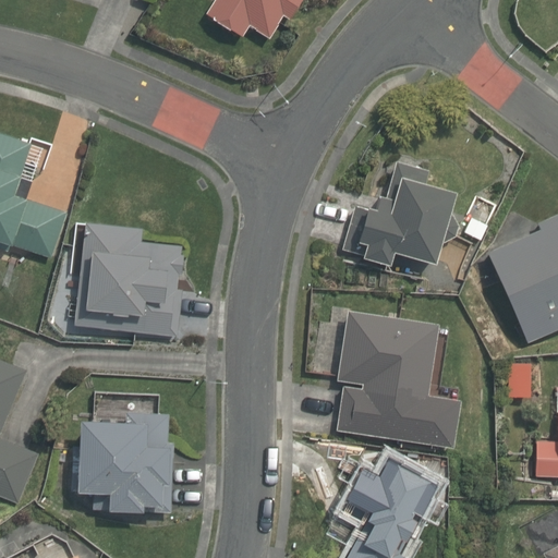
[(215,0),(207,13),(244,35),(251,25),(269,37),(283,13),(291,19),(302,0),(215,0)]
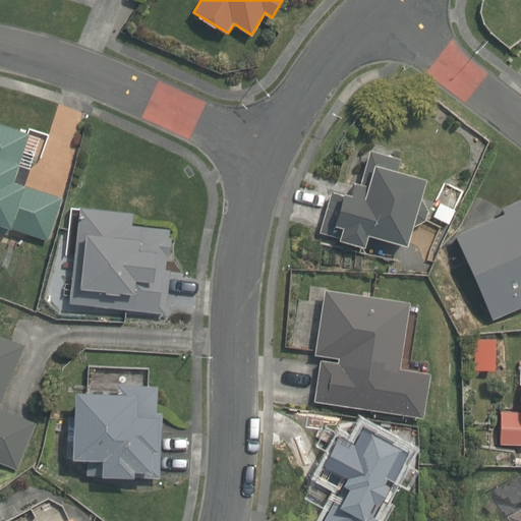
[(0,223),(46,240),(62,196),(29,184),(27,185),(22,184),(29,167),(18,163),(29,132),(0,121),(0,223)]
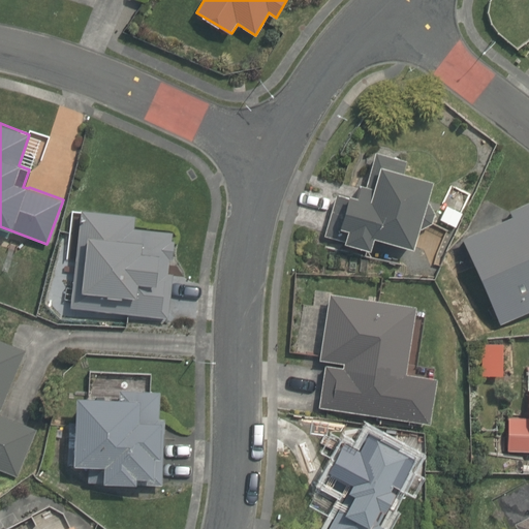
[(387,239),(423,250),(442,188),(373,166),(363,200),(337,193),(322,239),(382,257),(387,239)]
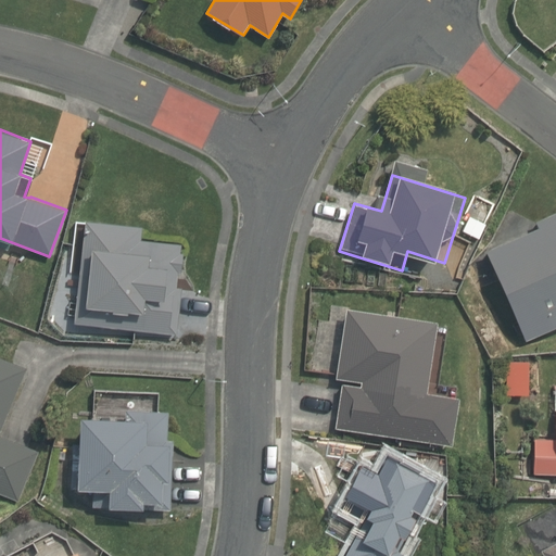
[(498,200),(476,193),(465,234),(487,240),(498,200)]
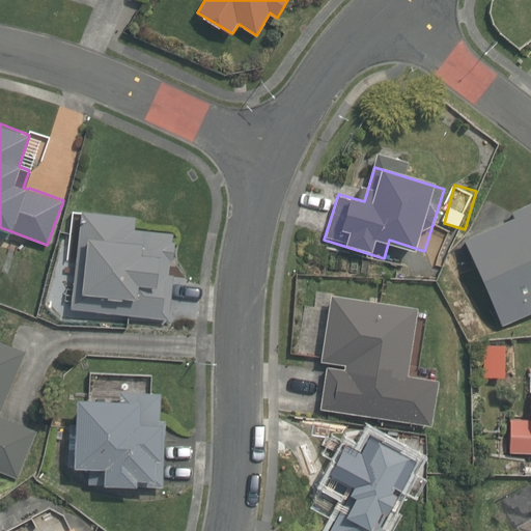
[(530,204),(510,213),(515,225),(471,242),(504,329),(530,318),(530,204)]
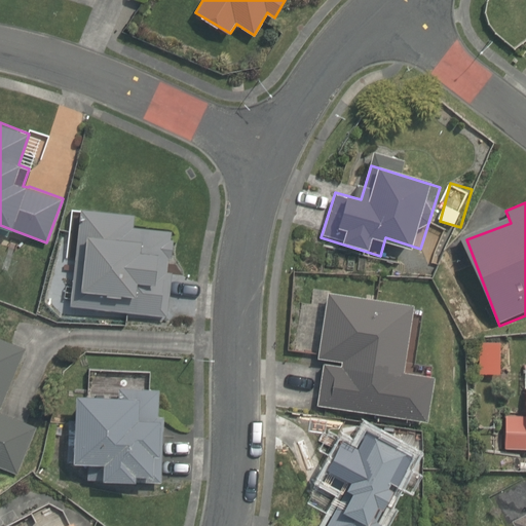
[(120,313),(164,317),(170,273),(164,273),(165,260),(170,260),(172,241),(168,240),(168,232),(130,228),(132,217),(104,213),(102,232),(78,230),(70,296),(122,301),(120,313)]
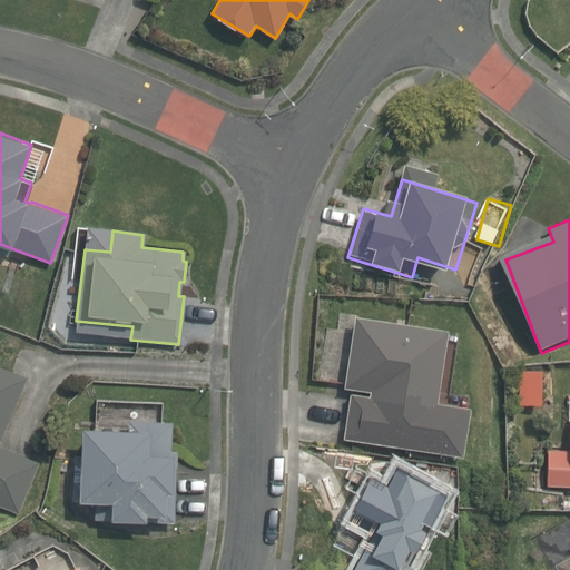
[(455,334),(419,328),(416,340),(382,334),(376,370),(367,369),(363,392),(354,390),(345,441),(471,463),(480,412),(443,405),(455,334)]
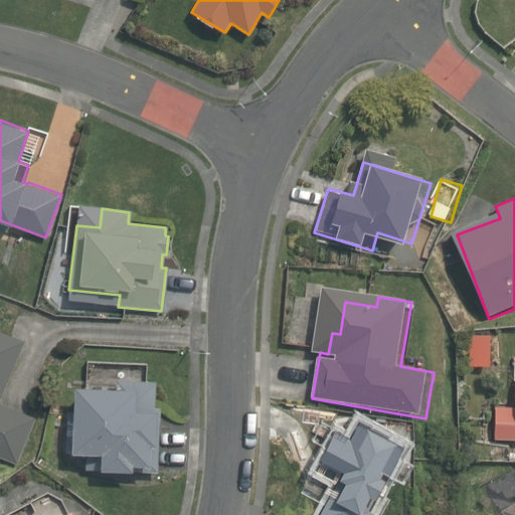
[(0,456),(16,463),(35,417),(0,403),(0,399),(24,341),(0,331),(0,456)]
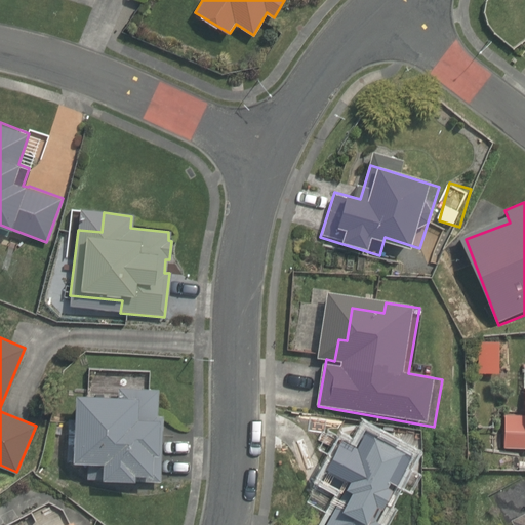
[(130,481),(161,482),(163,415),(157,415),(158,389),(118,388),(118,395),(76,394),(73,461),(103,462),(103,479),(130,480),(130,481)]
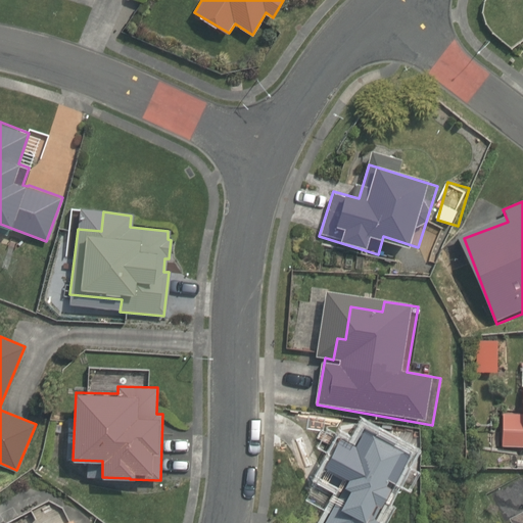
[(522,414),(506,414),(505,446),(522,446),(522,414)]
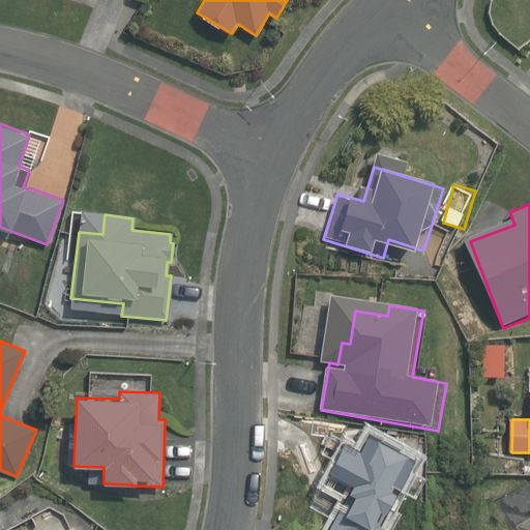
[(382,529),(419,457),(383,438),(374,457),(344,442),(322,487),(346,499),(331,529),(382,529)]
